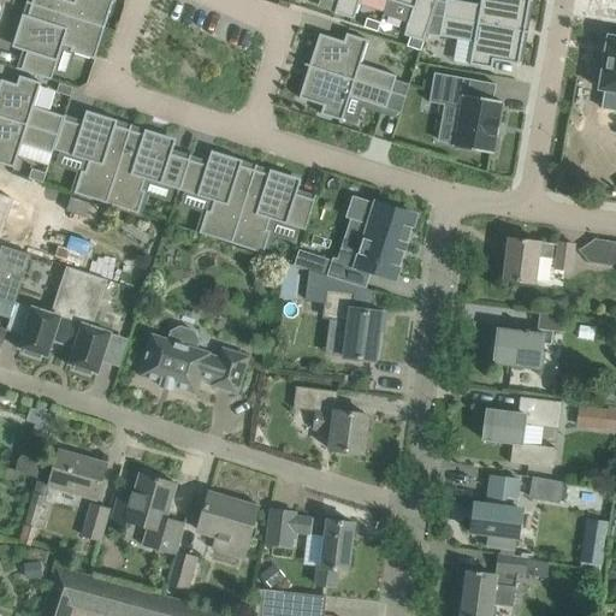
[(27,3),(105,28),(113,0),(33,0),(31,4),(27,3)]
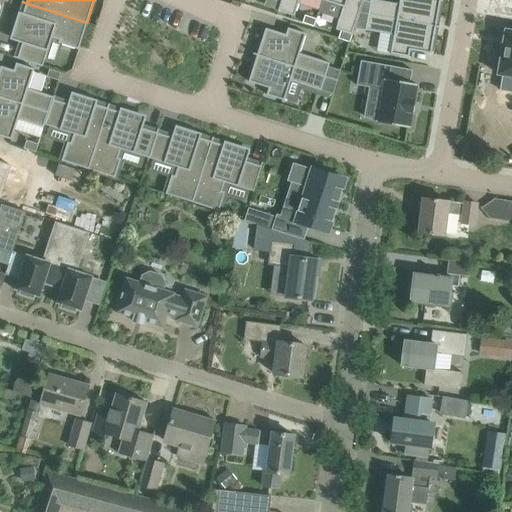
[(266,0),(265,6),(278,11),(281,0),(266,0)]
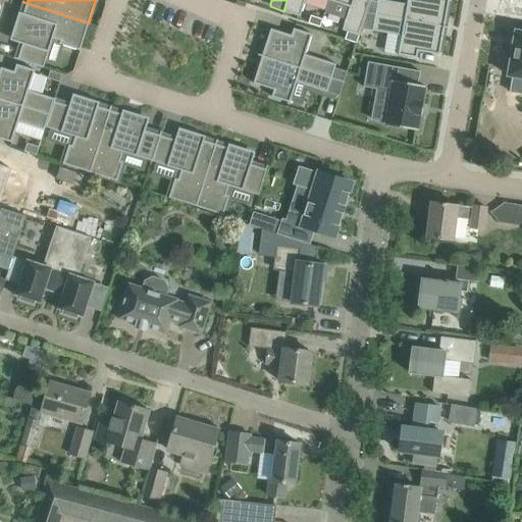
[(288,0),(284,11),(301,16),(305,0),(328,0),(329,0),(328,0),(288,0)]
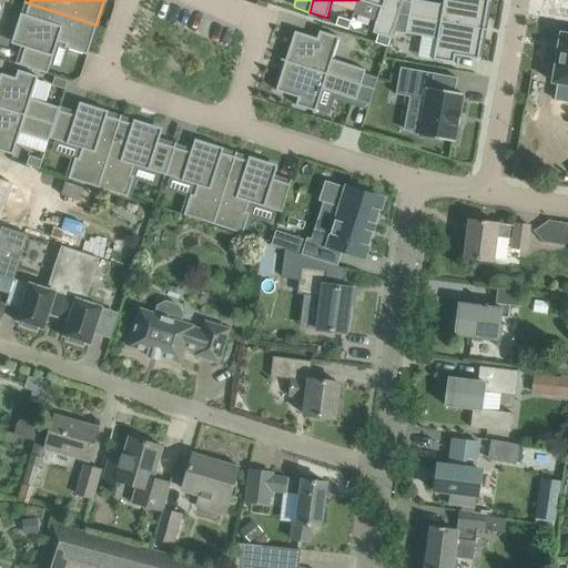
[(357,0),(358,0),(381,8),(373,32),(378,34),(392,39),(394,31),(399,13),(403,0),(357,0)]
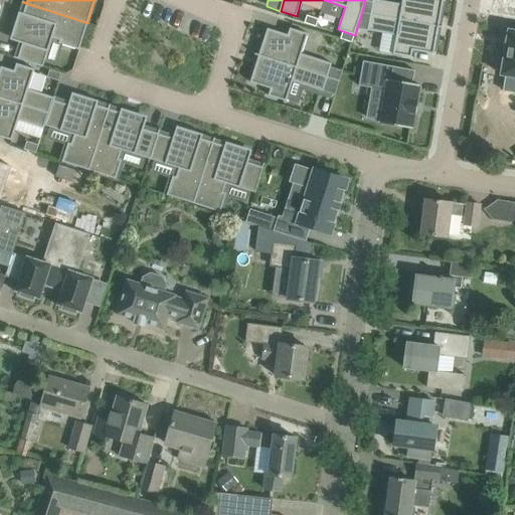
[(365,0),(362,12),(439,26),(444,0),(402,0),(402,4),(379,0),(372,0),(373,2),(365,0)]
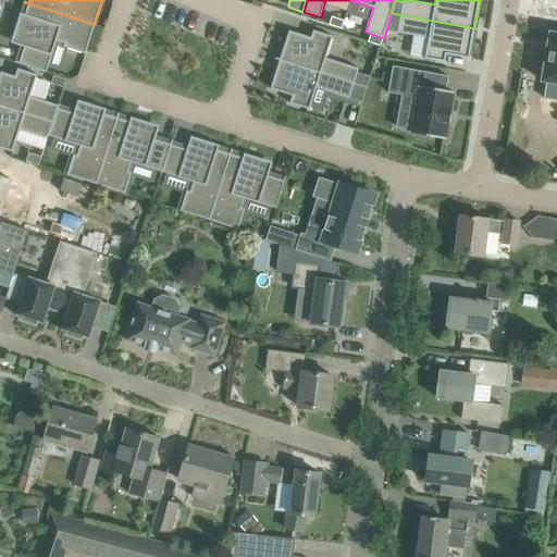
[(95,25),(24,2),(24,3),(28,4),(25,14),(21,13),(13,35),(19,37),(16,45),(20,46),(24,47),(20,63),(15,61),(14,63),(46,73),(48,67),(57,41),(64,44),(63,47),(67,49),(86,54),(95,25)]
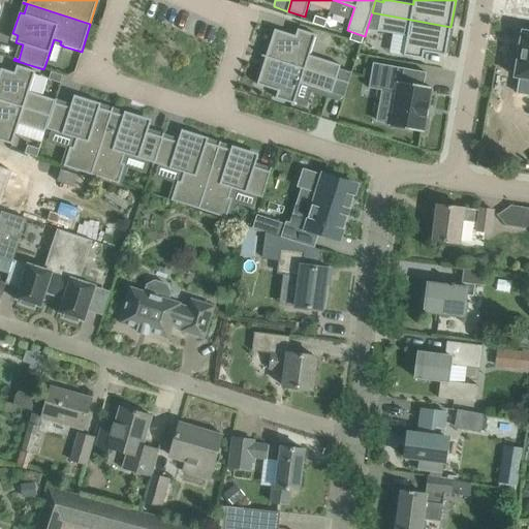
[(372,12),(367,29),(407,36),(404,55),(423,59),(425,52),(446,56),(450,27),(372,12)]
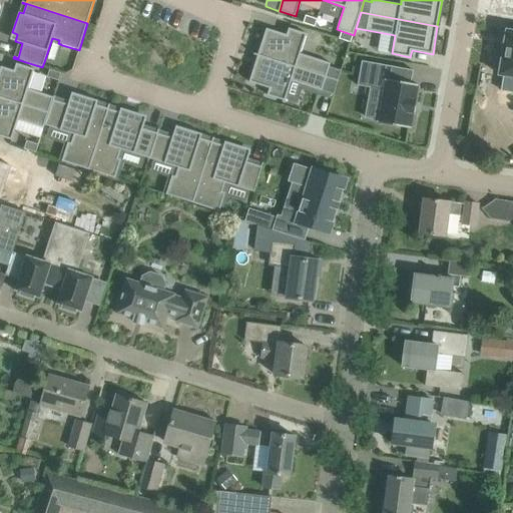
[(306,15),(303,23),(315,27),(317,19),(306,15)]
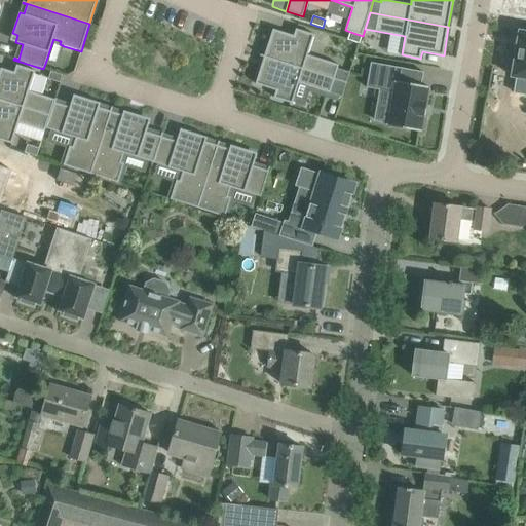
[(293,36),(272,30),(264,57),(261,55),(260,55),(346,83),(349,73),(337,69),(339,65),(308,55),(314,35),(296,29),(293,36)]
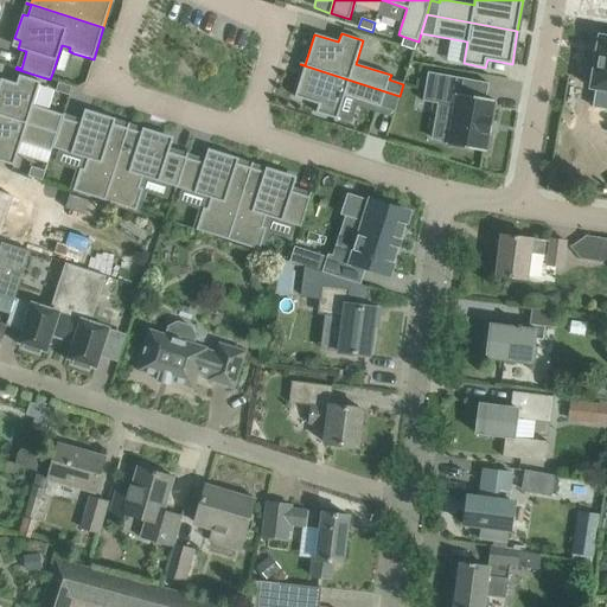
[(606,37),(600,36),(592,88),(606,90),(606,37)]
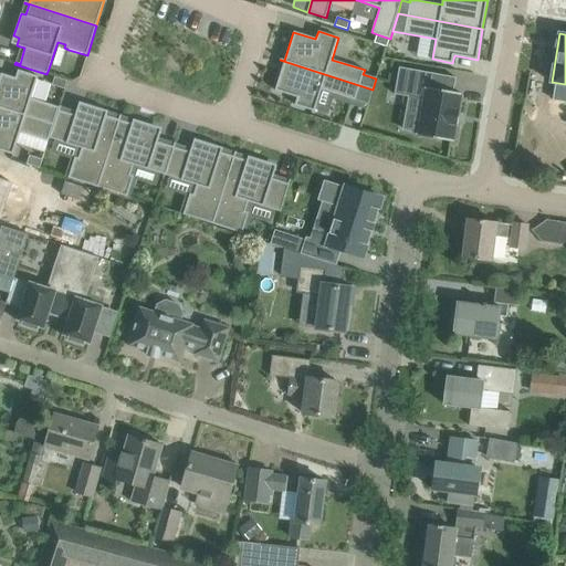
[(377,34),(374,43),(387,48),(390,39),(377,34)]
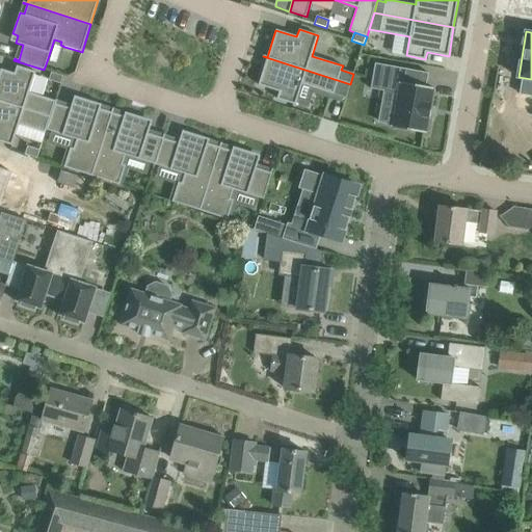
[(346,99),(350,84),(263,56),(263,57),(267,58),(259,85),(280,91),(276,99),(296,105),(302,85),(346,99)]
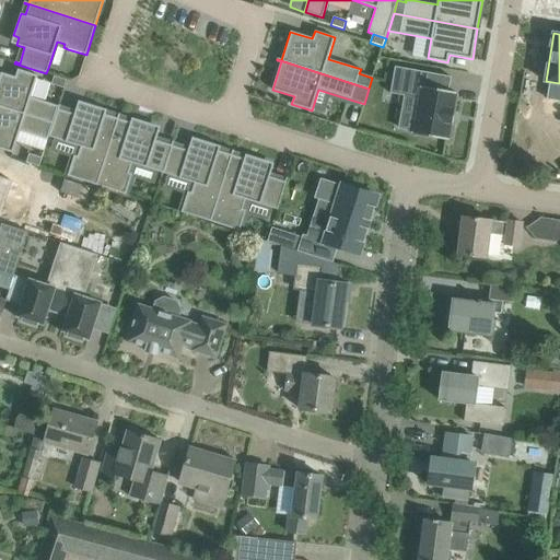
[(451,77),(395,67),(391,94),(404,96),(419,98),(413,132),(412,135),(448,140),(457,93),(448,92),(451,77)]
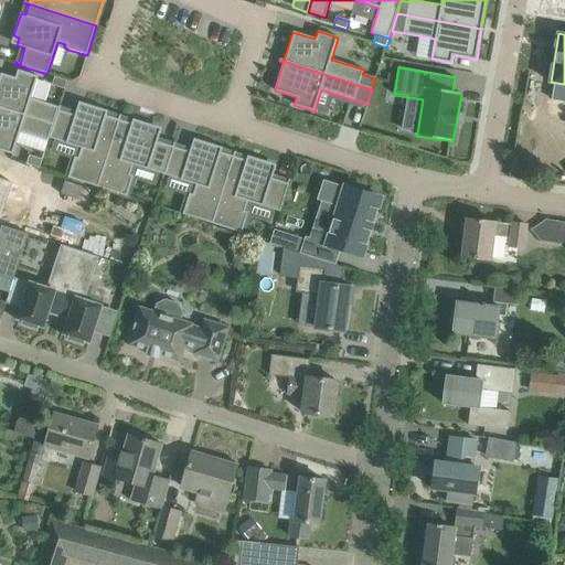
[(0,106),(54,125),(60,106),(31,97),(39,76),(19,70),(16,77),(2,73),(1,74),(0,78),(0,106)]
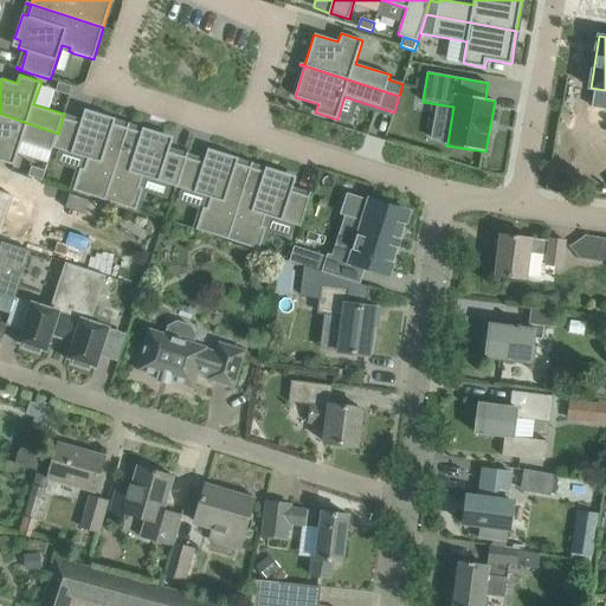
[(56,91),(70,96),(72,86),(59,82),(56,91)]
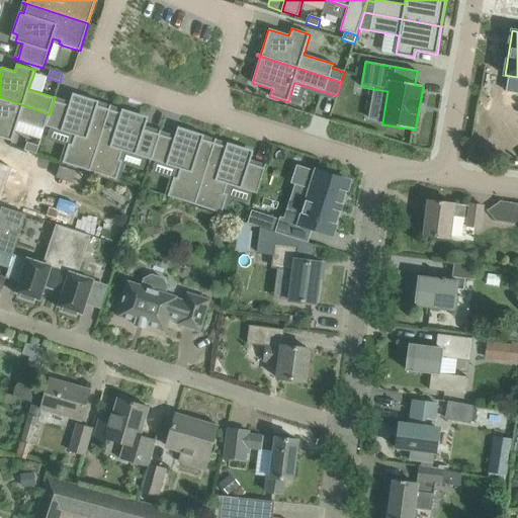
[(46,126),(51,127),(75,136),(72,145),(69,144),(63,163),(89,172),(111,105),(110,105),(109,109),(98,106),(99,101),(80,96),(79,100),(71,98),(70,102),(69,105),(55,101),(56,97),(55,97),(50,114),(46,126)]
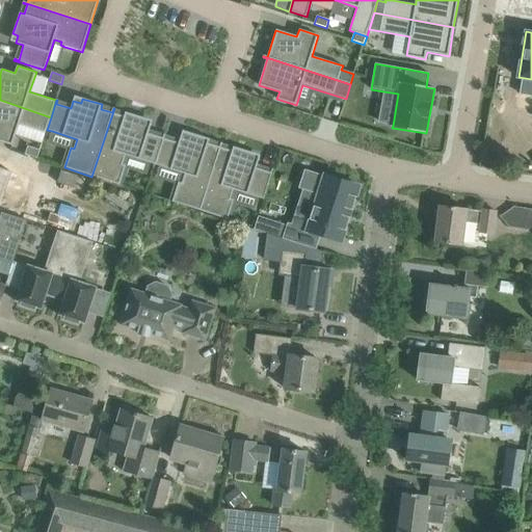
[(51,117),(0,100),(0,140),(12,145),(16,135),(19,125),(46,133),(47,130),(51,117)]
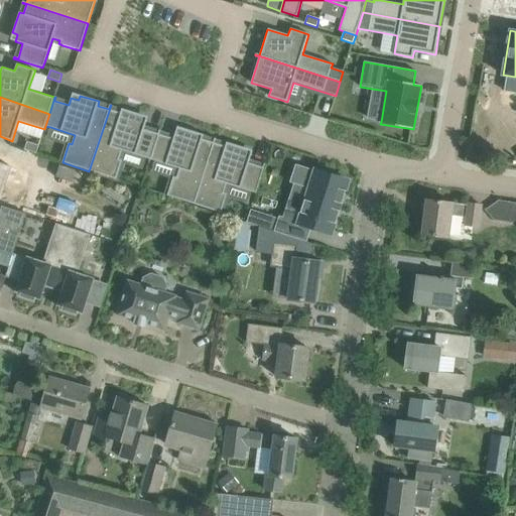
[(111,105),(89,171),(116,179),(123,159),(120,159),(122,151),(146,158),(150,160),(160,131),(159,130),(158,134),(144,130),(145,126),(147,122),(139,119),(140,115),(122,109),(120,113),(110,110),(111,105)]
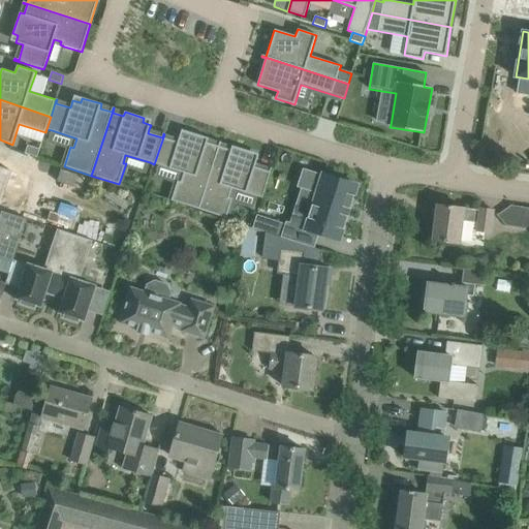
[(164,134),(154,164),(159,165),(183,174),(181,182),(178,181),(172,200),(198,210),(219,146),(220,142),(218,146),(208,143),(210,138),(189,132),(188,136),(180,134),(179,138),(178,143),(163,137),(164,134)]
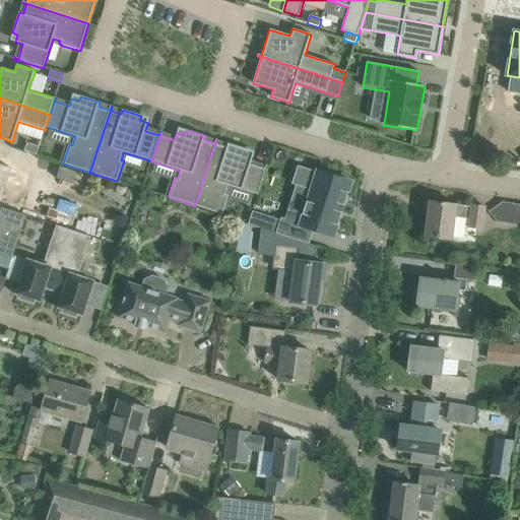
[(215,143),(195,206),(222,214),(229,195),(226,194),(229,186),(253,194),(258,195),(267,166),(266,166),(265,169),(251,165),(252,161),(253,156),(246,154),(247,149),(228,143),(226,147),(216,144),(217,140),(216,139),(215,143)]
